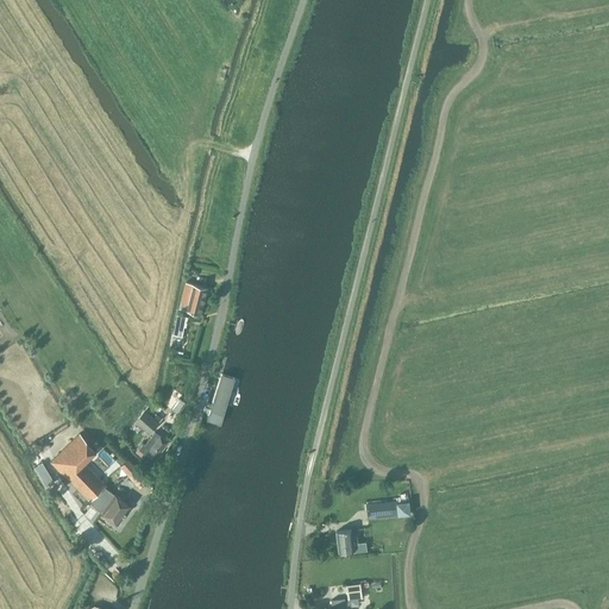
[(202,287),(186,282),(181,301),(187,302),(184,309),(201,314),(208,288),(205,287),(202,287)]
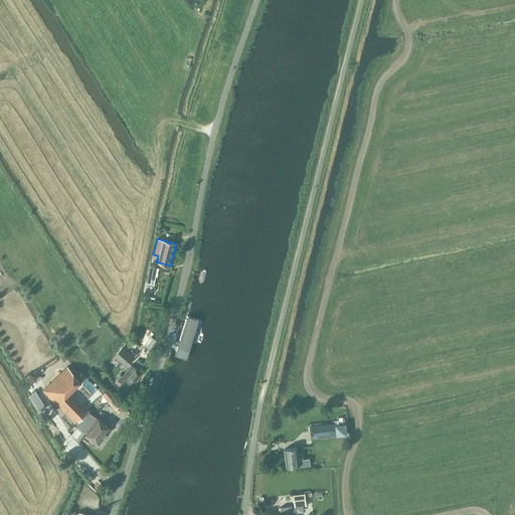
[(148,284),(154,285),(156,276),(158,277),(160,268),(151,266),(148,284)]
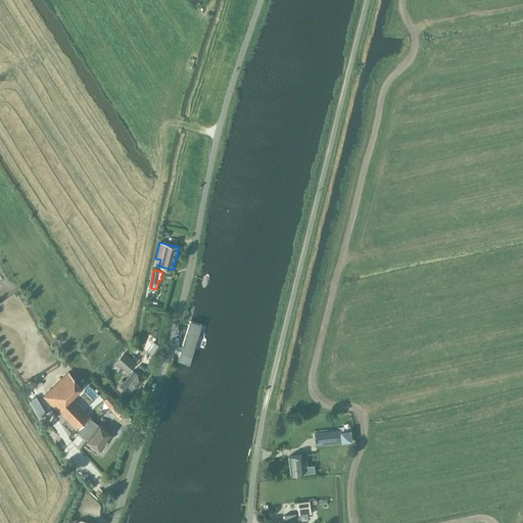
[(191,367),(204,326),(191,322),(183,349),(183,350),(182,351),(182,352),(181,354),(181,357),(179,364),(191,367)]
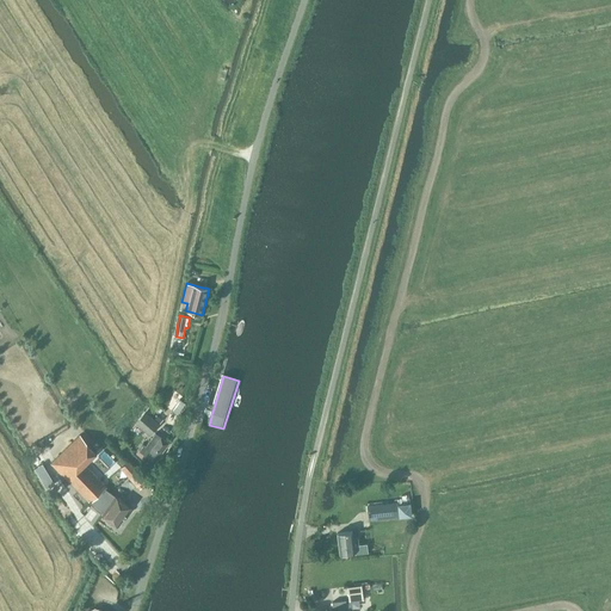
[(135,423),(149,434),(164,419),(154,412),(149,417),(144,412),(135,423)]
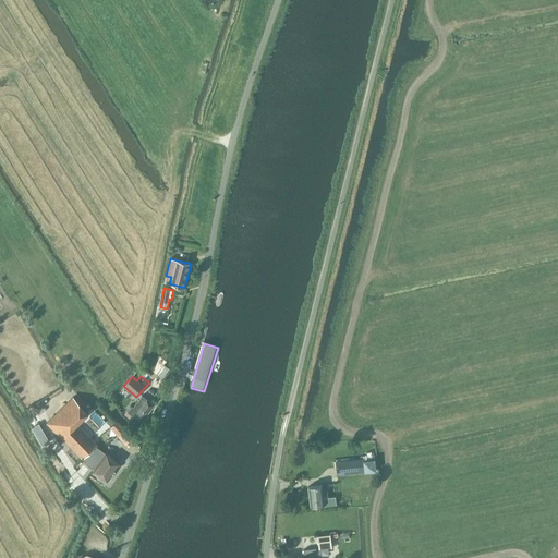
[(126,411),(131,414),(129,417),(138,424),(154,404),(142,395),(133,407),(131,405),(126,411)]
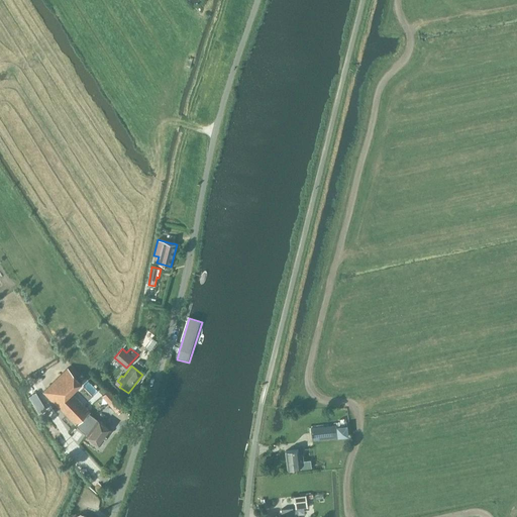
[(82,382),(68,368),(42,391),(49,399),(77,426),(89,414),(91,413),(71,393),(82,382)]
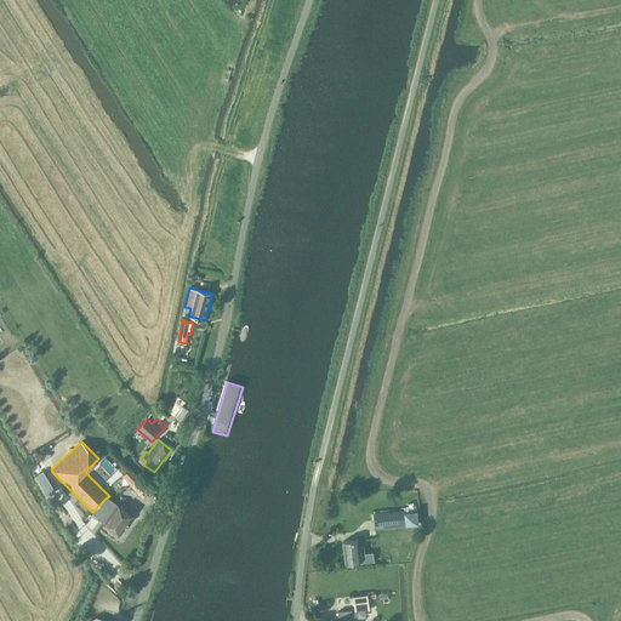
[(131,484),(138,494),(147,486),(131,468),(123,476),(131,484)]
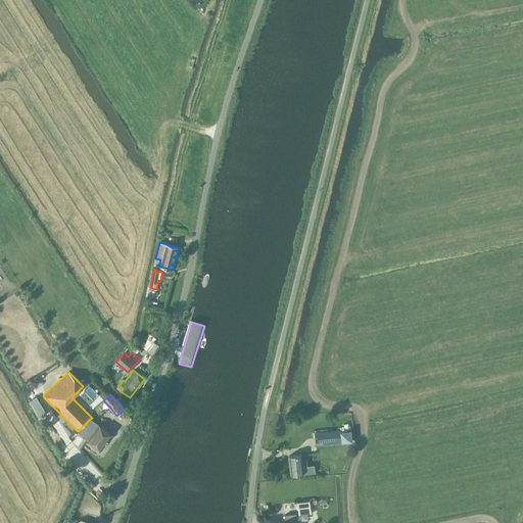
[(43,408),(36,396),(28,401),(39,420),(47,415),(43,408)]
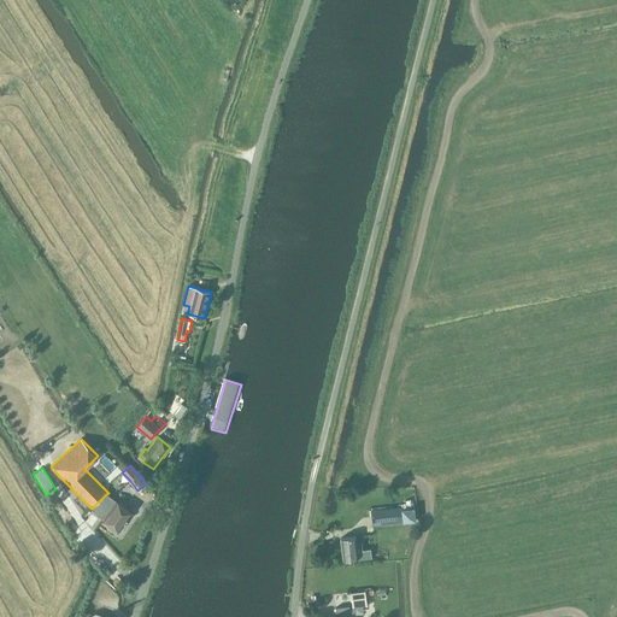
[(133,495),(137,491),(130,481),(124,486),(133,495)]
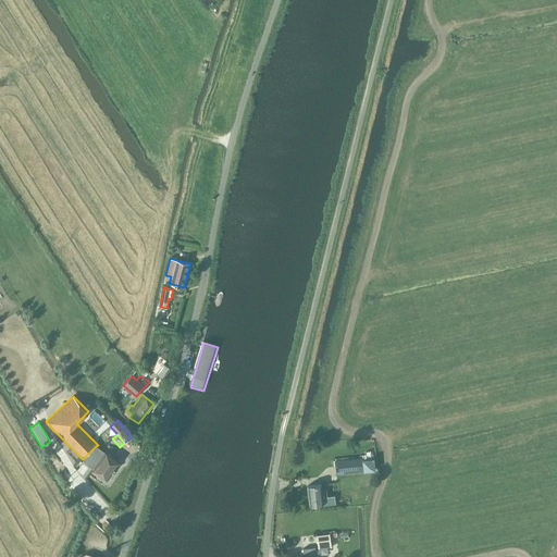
[(96,446),(83,459),(93,468),(104,452),(100,448),(96,446)]
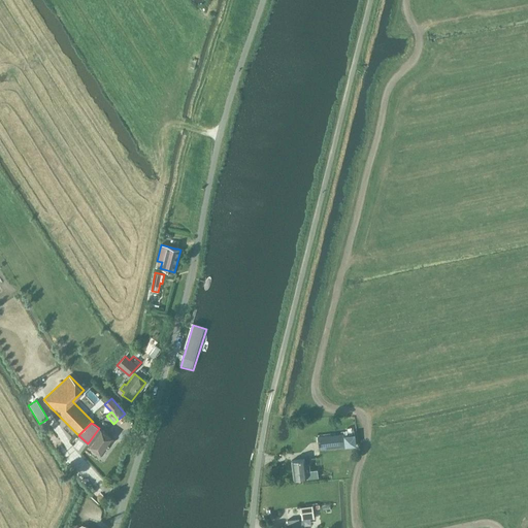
[(99,428),(88,443),(102,454),(113,438),(99,428)]
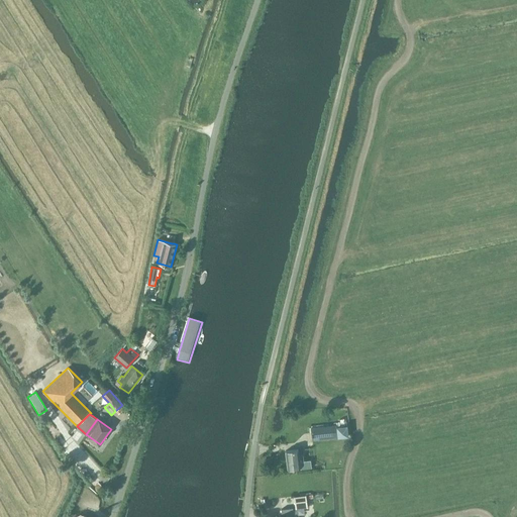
[(336,425),(311,427),(312,439),(337,437),(336,425)]
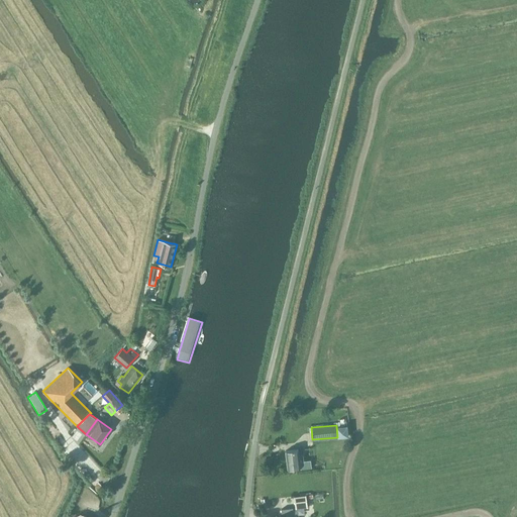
[(340,426),(336,426),(337,437),(347,435),(346,425),(340,426)]
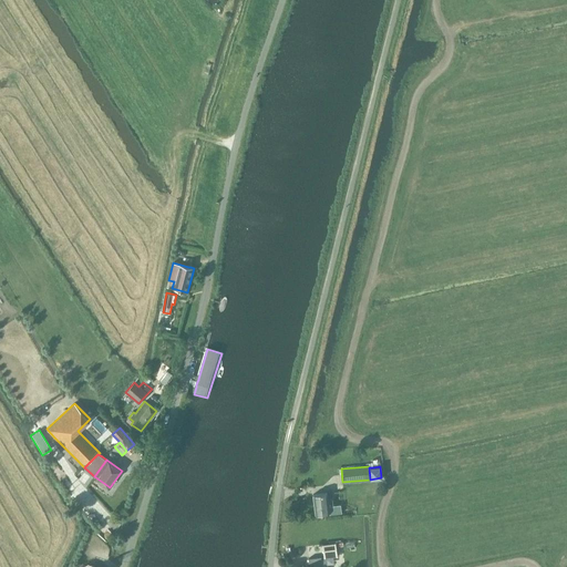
[(341,504),(332,505),(332,501),(328,502),(327,492),(313,494),(316,514),(330,513),(330,514),(342,513),(341,504)]
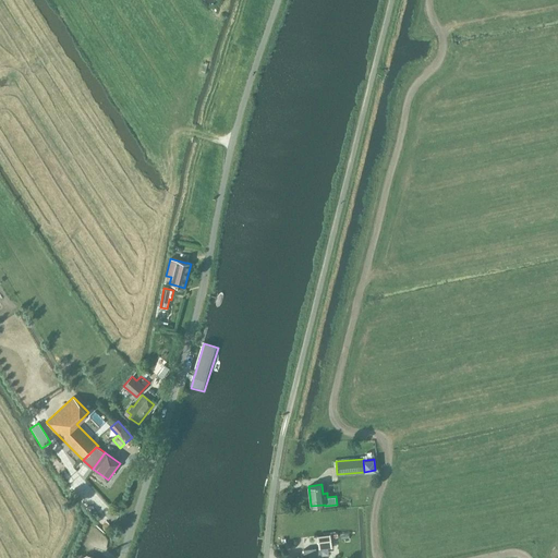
[(304,557),(295,557),(316,557),(315,547),(303,548),(304,557)]
